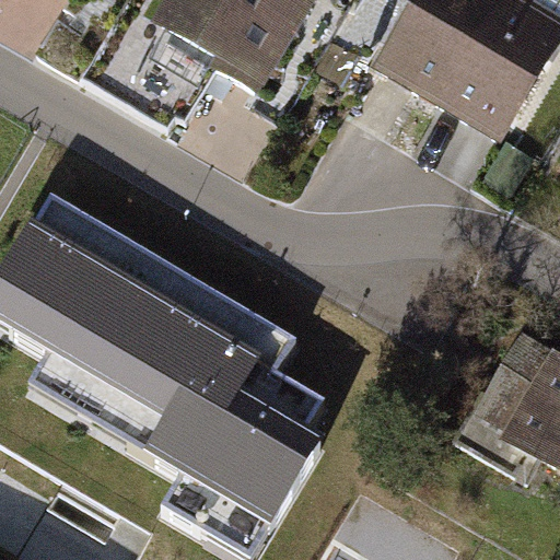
[(179,0),(163,27),(224,62),(218,73),(256,95),(307,8),(301,3),(302,0),(179,0)]
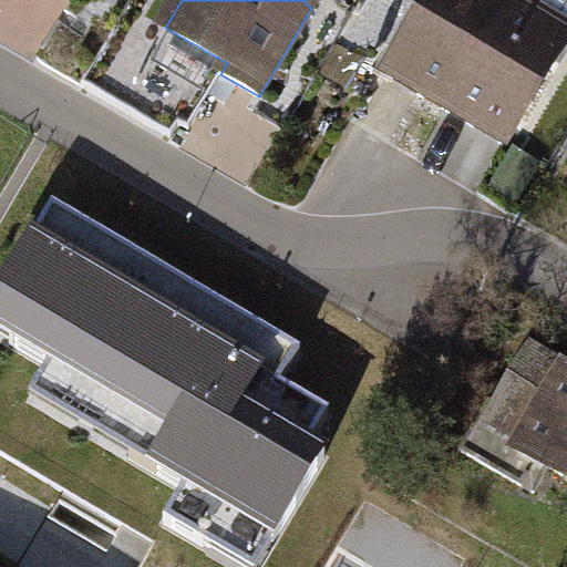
[(512,0),(511,0),(432,0),(388,75),(446,111),(512,0)]
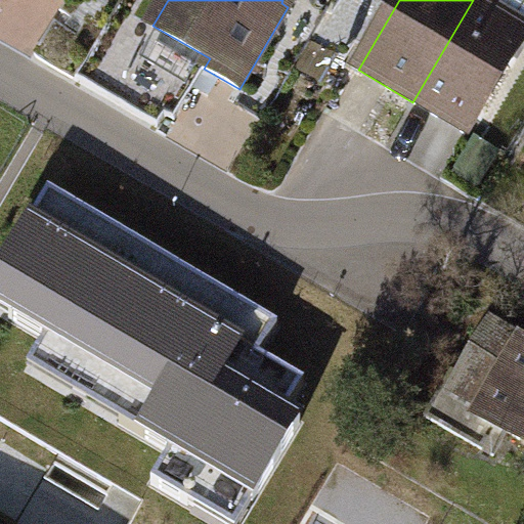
[(523,0),(473,0),(412,102),(468,133),(523,37),(523,0)]
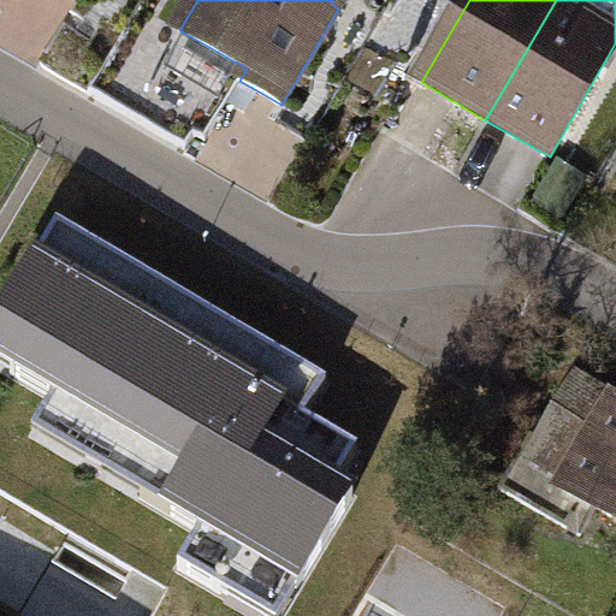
[(331,373),(60,214),(0,315),(0,342),(70,384),(48,420),(213,517),(190,555),(278,606),(354,479),(343,473),(363,439),(311,408),(331,373)]
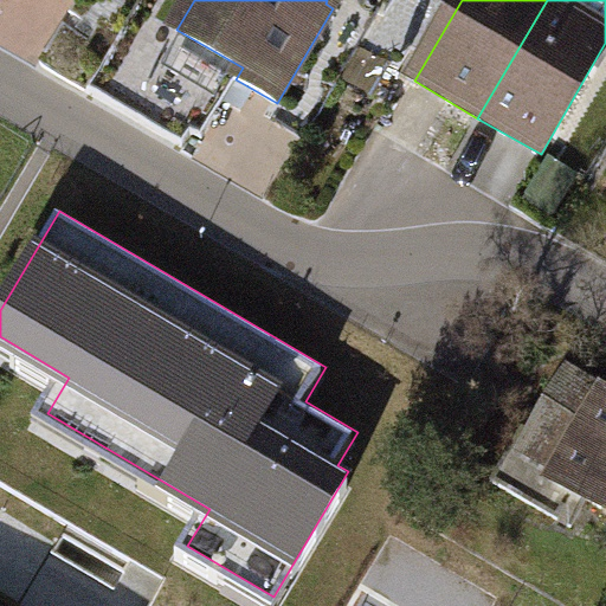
[(605,401),(569,379),(533,442),(568,463),(556,482),(605,510),(605,401)]
